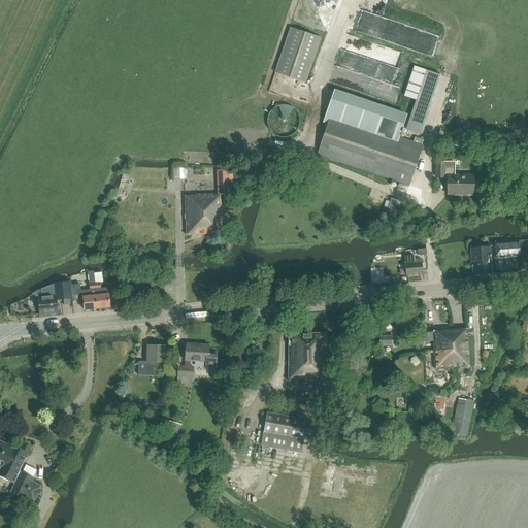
[(291,28),(275,72),(305,84),(321,38),(291,28)]
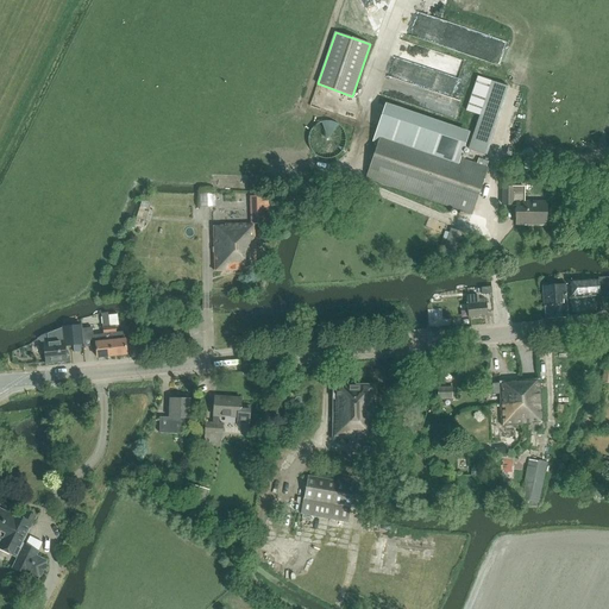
[(477,77),(465,111),(479,115),(491,82),(477,77)]
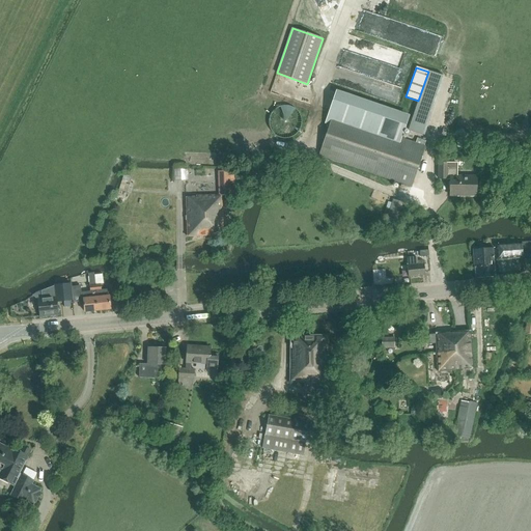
[(422,135),(442,77),(428,72),(418,101),(408,130),(422,135)]
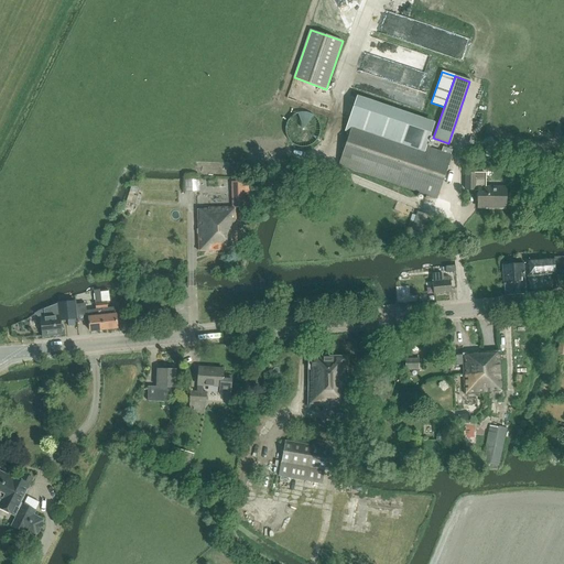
[(346,131),(350,132),(354,121),(426,147),(434,125),(357,98),(346,131)]
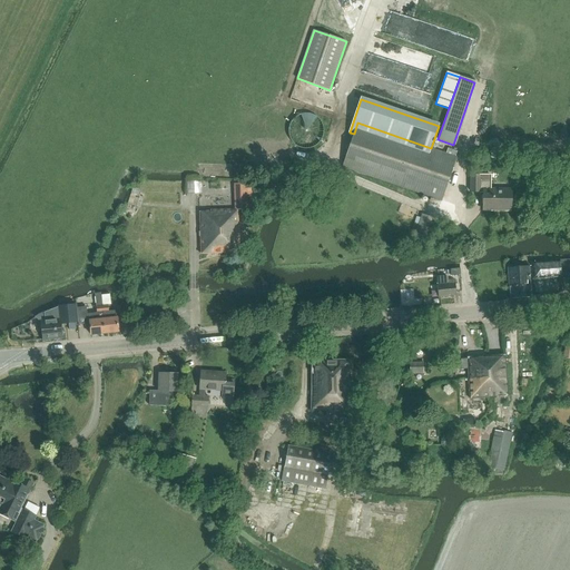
[(290,131),(290,133),(290,135),(290,136),(291,138),(291,139),(292,141),(293,143),(294,144),(295,145),(297,146),(298,147),(300,147),(302,148),(303,148),(305,149),(306,149),(308,149),(310,148),(312,148),(313,147),(315,147),(316,146),(317,145),(318,144),(320,143),(321,141),(322,139),(323,138),(323,136),(324,135),(324,133),(324,131),(324,129),(324,128),(323,126),(323,125),(322,123),(321,121),(320,120),(318,119),(317,118),(316,117),(315,116),(313,115),(312,115),(310,114),(308,114),(306,114),(305,114),(303,114),(302,115),(300,115),(298,116),(297,117),(295,118),(294,119),(293,120),(292,121),(291,123),(291,125),(290,126),(290,128),(290,129),(290,131)]
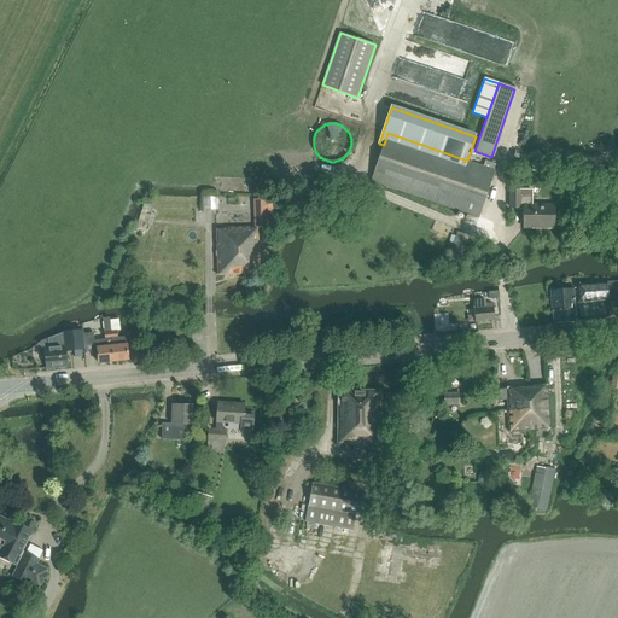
[(372,181),(478,217),(495,170),(467,161),(388,133),(384,145),(372,181)]
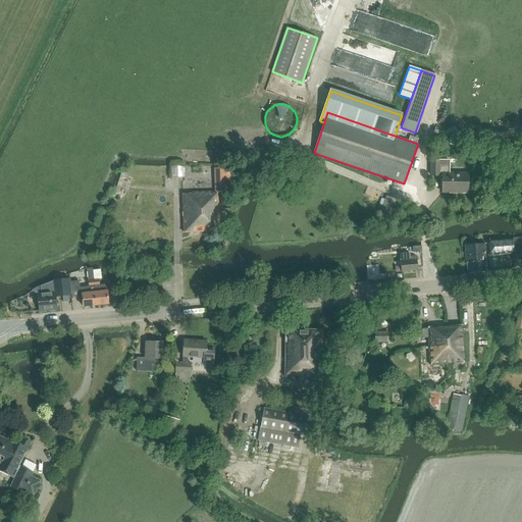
[(442,193),(468,193),(468,173),(449,173),(449,160),(431,160),(431,176),(442,176),(442,193)]
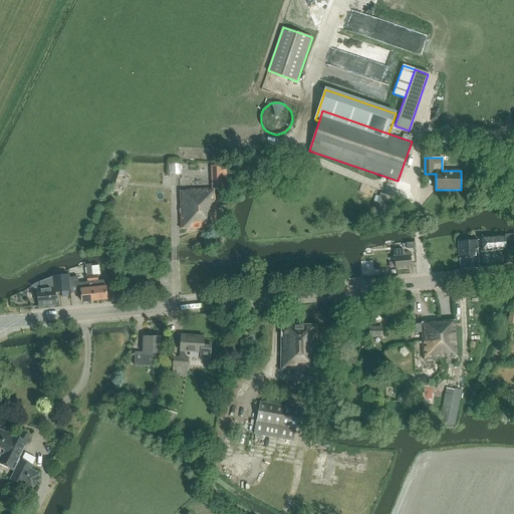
[(211,189),(180,190),(182,230),(217,229),(216,190),(223,189),(223,176),(228,176),(227,166),(223,166),(211,166),(211,174),(211,175),(211,189)]
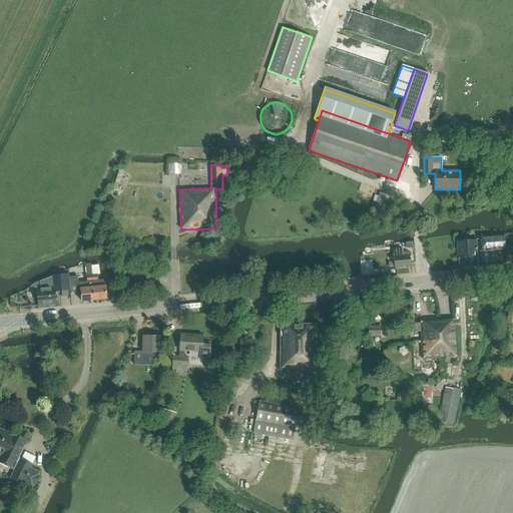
[(123,186),(127,174),(124,170),(120,169),(115,184),(123,186)]
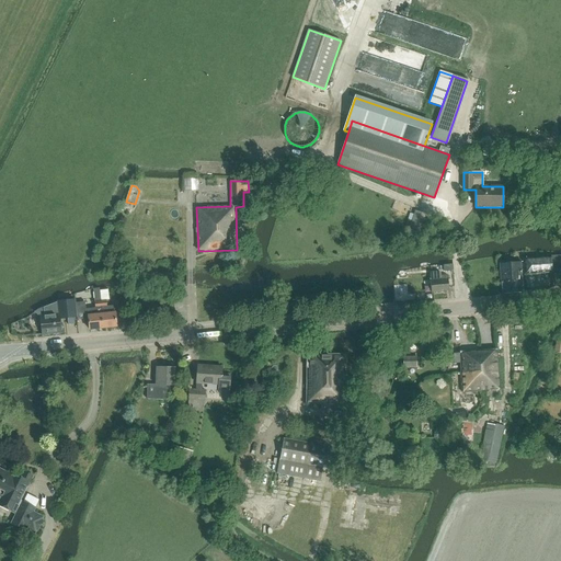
[(404,241),(419,245),(428,216),(414,212),(404,241)]
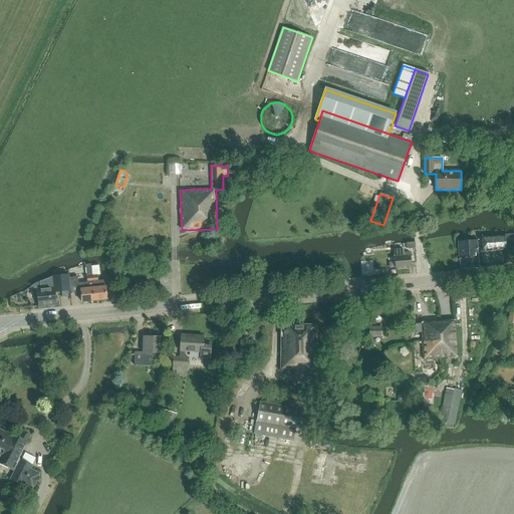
[(480,251),(513,248),(513,234),(505,235),(505,234),(479,236),(480,251)]
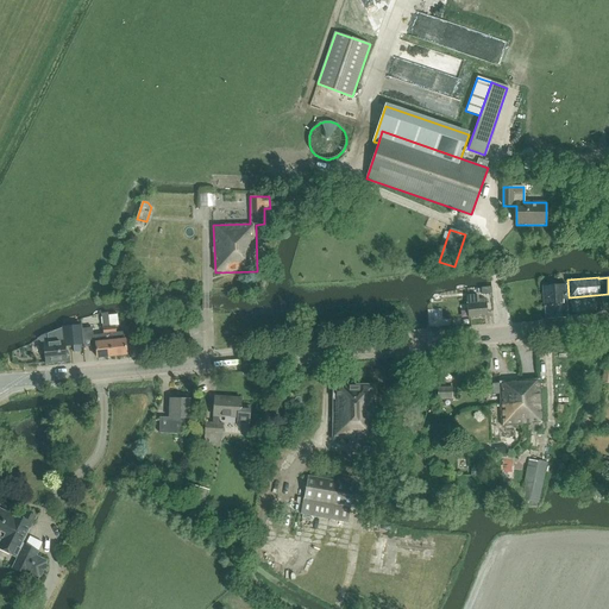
[(542,286),(544,319),(567,318),(565,284),(542,286)]
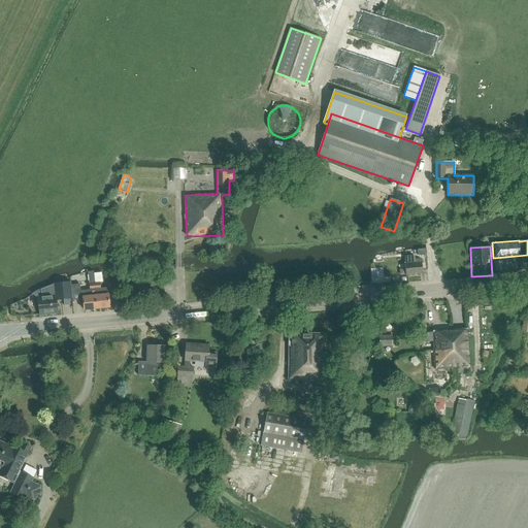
[(405,262),(404,262),(405,275),(422,274),(421,260),(415,260),(415,257),(404,258),(405,262)]
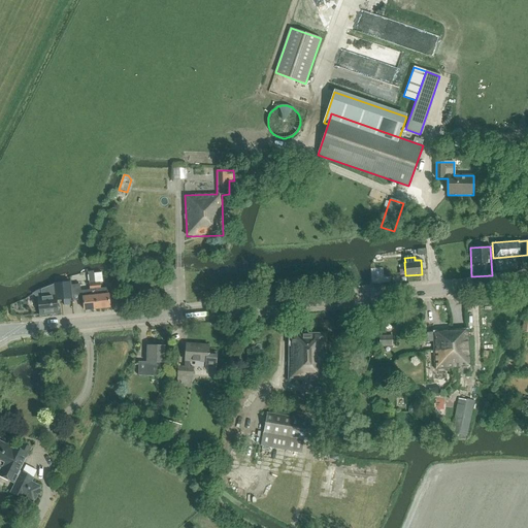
[(373,278),(381,277),(381,267),(372,268),(373,278)]
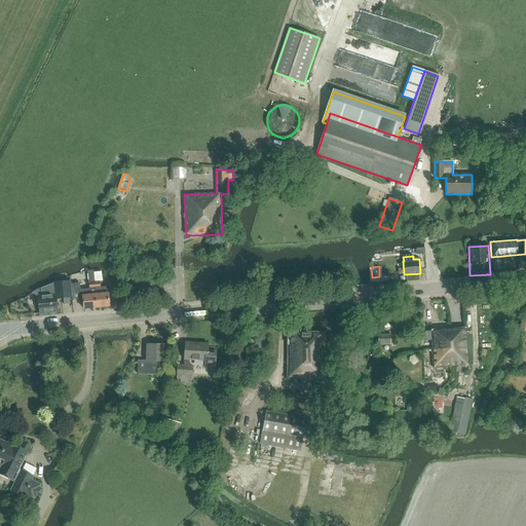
[(94,274),(97,307),(109,306),(107,287),(100,287),(99,282),(103,282),(101,270),(92,271),(94,274)]
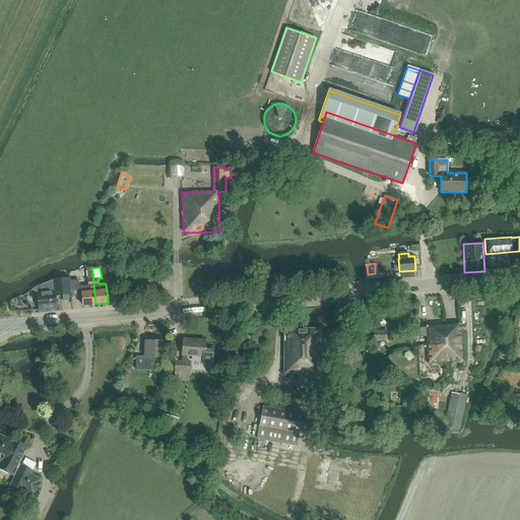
[(79,280),(70,280),(72,297),(79,296),(79,299),(82,298),(82,306),(95,304),(92,271),(86,271),(88,284),(79,285),(79,280)]
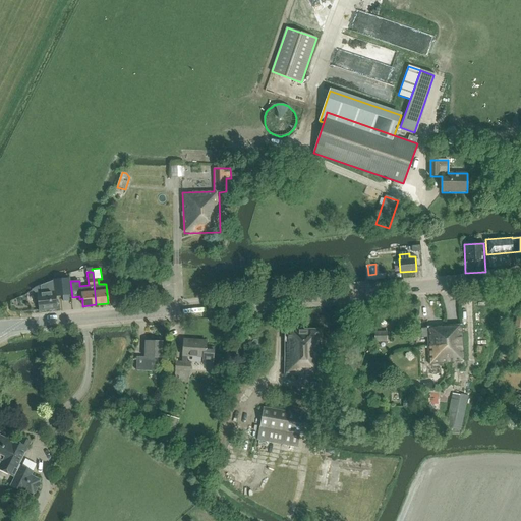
[(54,280),(41,285),(42,292),(38,293),(40,310),(57,308),(57,307),(58,306),(57,301),(56,301),(56,295),(70,293),(69,279),(54,280)]
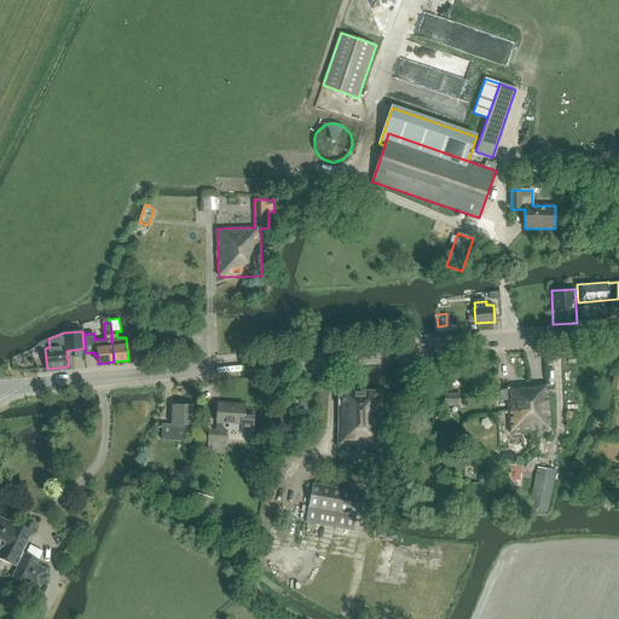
[(549,386),(508,389),(501,389),(501,401),(508,401),(510,433),(541,432),(541,431),(551,429),(549,386)]
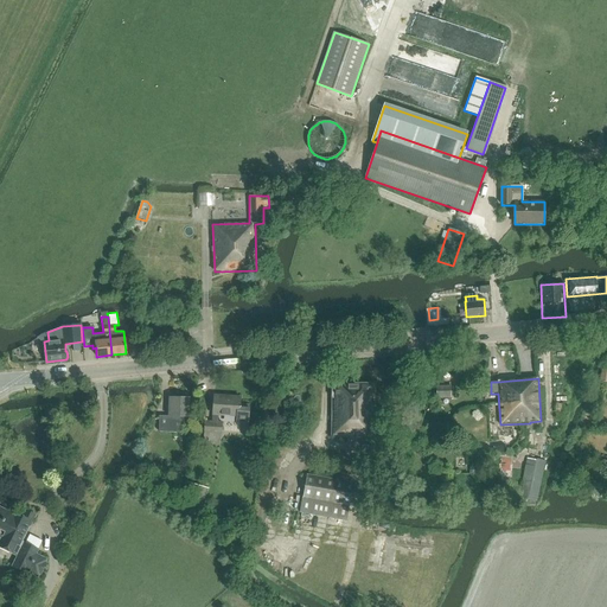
[(360,436),(374,436),(375,385),(332,384),(332,439),(360,439),(360,436)]
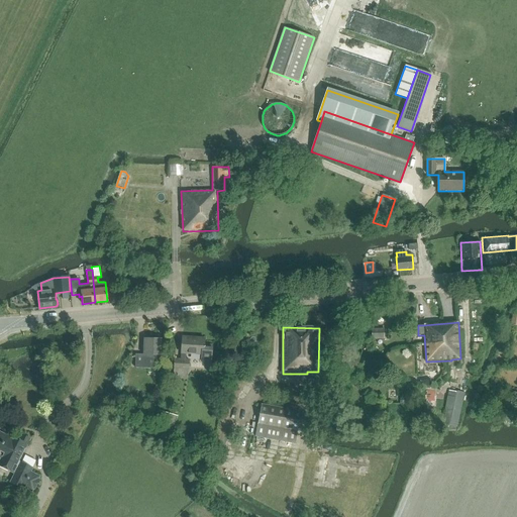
[(373,339),(385,339),(384,329),(372,329),(373,339)]
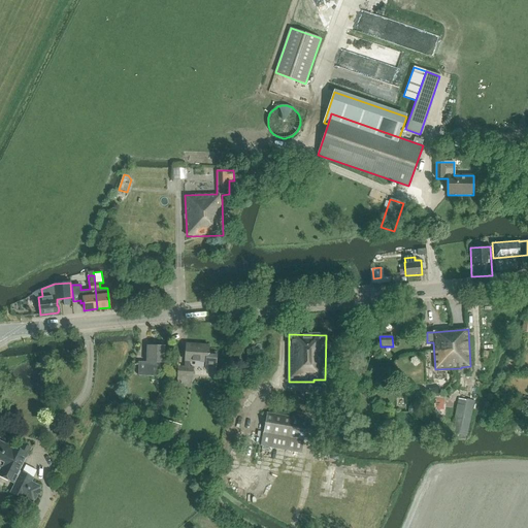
[(205,369),(216,370),(218,353),(208,352),(208,345),(186,343),(184,366),(178,366),(177,375),(192,376),(193,367),(190,367),(190,361),(205,362),(205,369)]
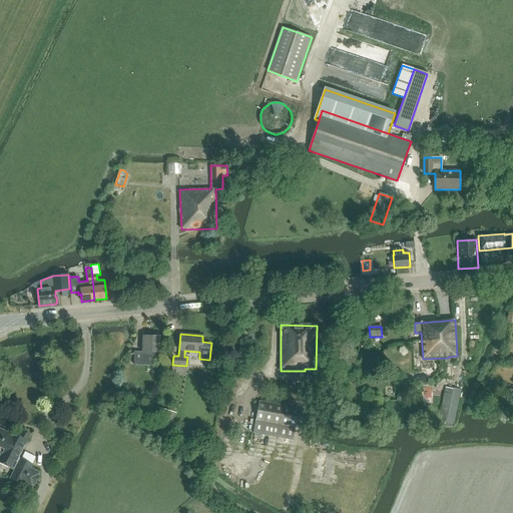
[(152,353),(158,353),(159,336),(143,336),(142,352),(135,351),(134,365),(148,365),(149,355),(152,355),(152,353)]
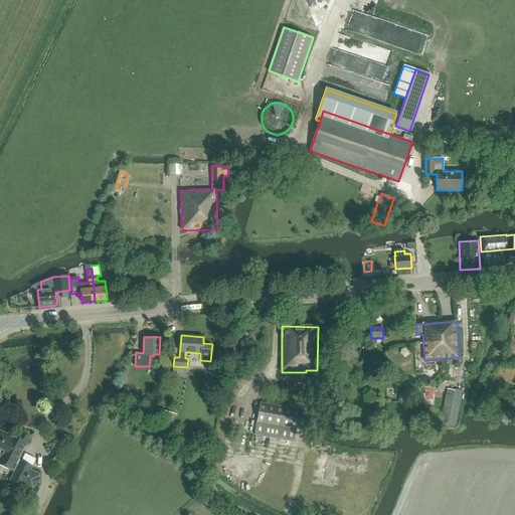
[(347,384),(356,387),(358,382),(349,379),(347,384)]
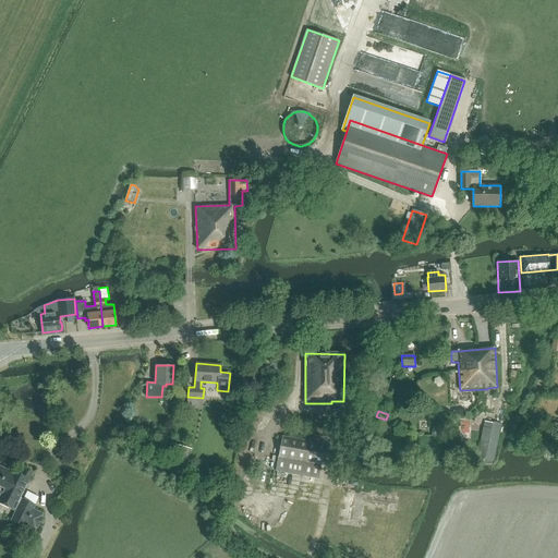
[(477,458),(494,461),(501,425),(485,421),(477,458)]
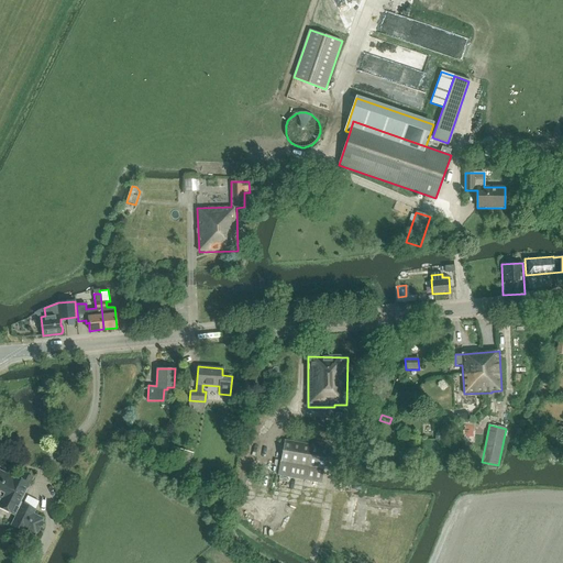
[(277,476),(321,484),(329,442),(317,440),(316,446),(284,441),(277,476)]
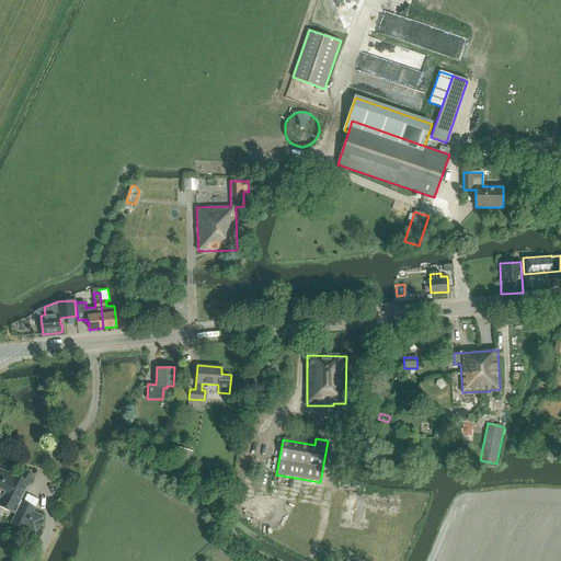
[(0,469),(0,492),(3,494),(1,497),(0,501),(0,504),(12,511),(15,504),(20,505),(16,513),(11,523),(25,529),(25,528),(35,533),(36,530),(37,530),(43,521),(42,519),(43,517),(33,513),(36,507),(35,507),(39,500),(27,494),(24,502),(21,501),(27,487),(29,488),(34,477),(22,470),(19,477),(13,473),(11,474),(0,469)]
